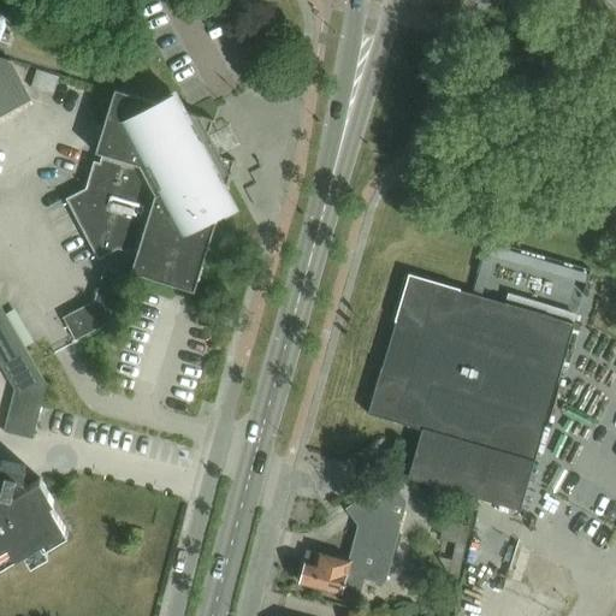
[(10,61),(0,58),(0,116),(30,100),(10,61)]
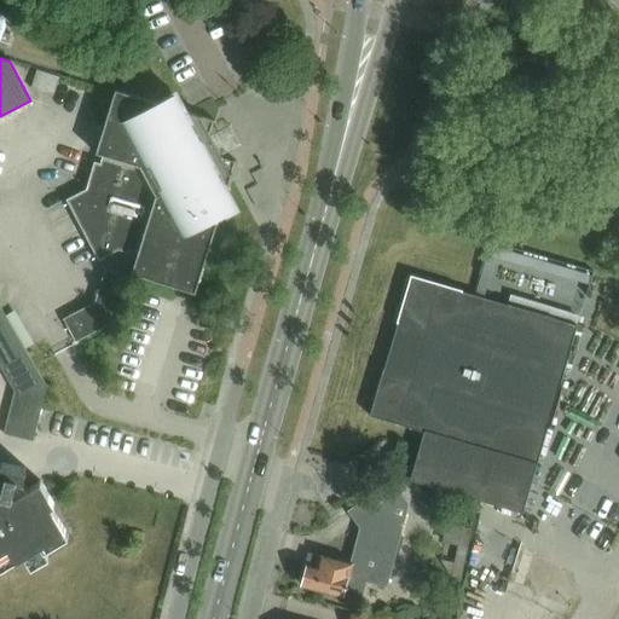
[(36,70),(30,88),(53,96),(59,77),(36,70)]
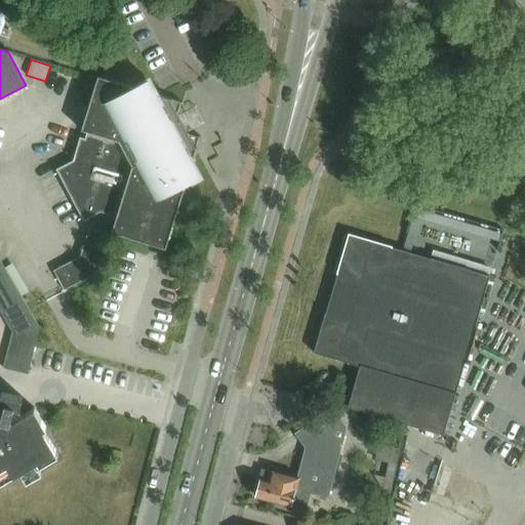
[(166,249),(166,247),(184,189),(204,178),(194,159),(200,137),(189,134),(179,115),(183,103),(161,95),(151,76),(128,87),(98,78),(82,131),(87,132),(85,139),(80,138),(73,162),(56,170),(83,221),(101,212),(110,215),(111,212),(117,214),(112,233),(166,249)]
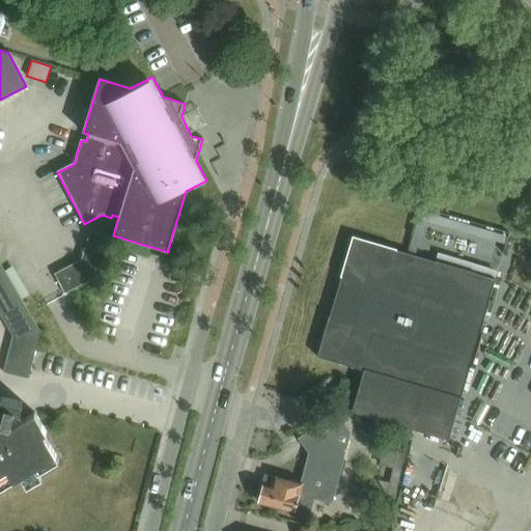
[(101,275),(112,238),(91,230),(82,260),(55,274),(65,294),(101,275)]
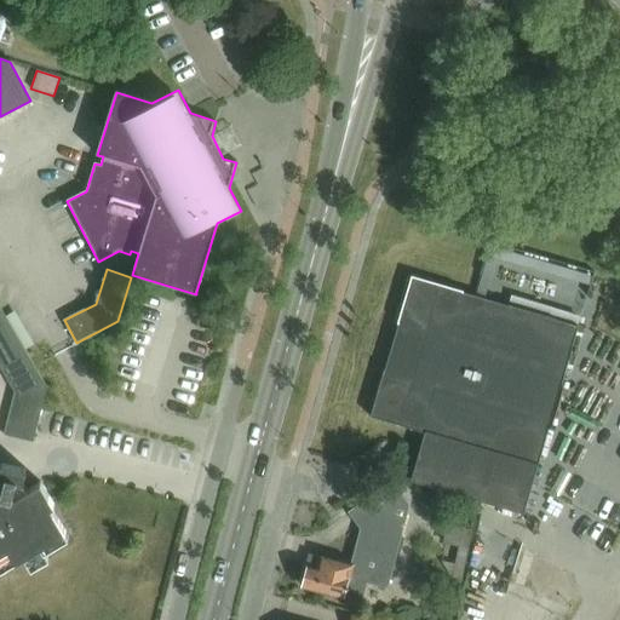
[(524,514),(579,326),(440,285),(412,276),(371,417),(399,425),(426,434),(412,481),(524,514)]
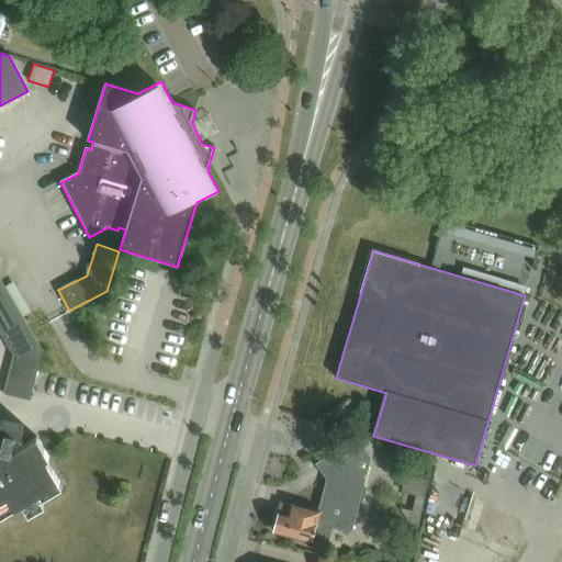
[(6,285),(11,296),(18,307),(23,316),(31,313),(12,282),(6,285)]
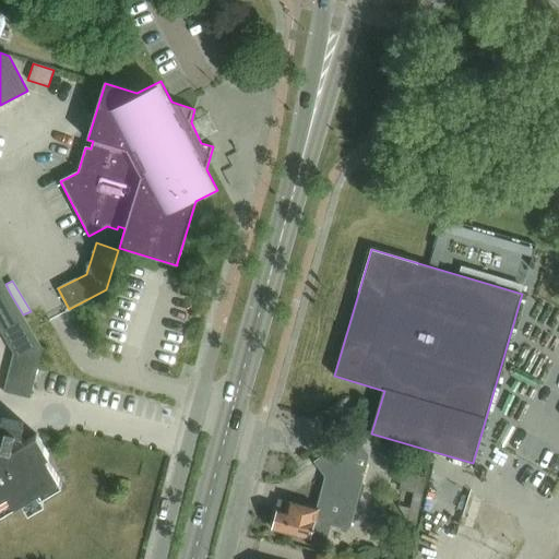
[(0,300),(11,295),(6,284),(4,283),(0,285),(0,300)]
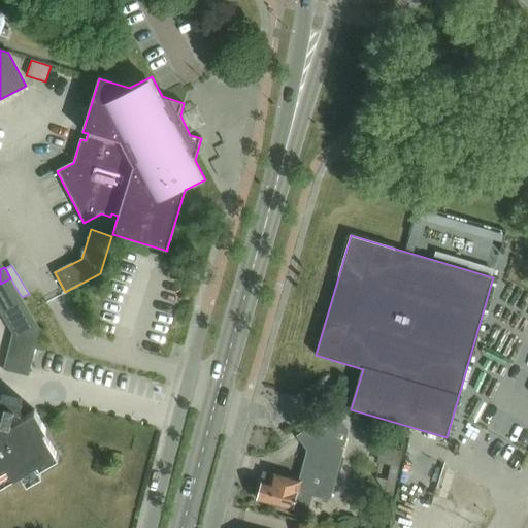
[(10,278),(0,284),(0,298),(17,289),(10,278)]
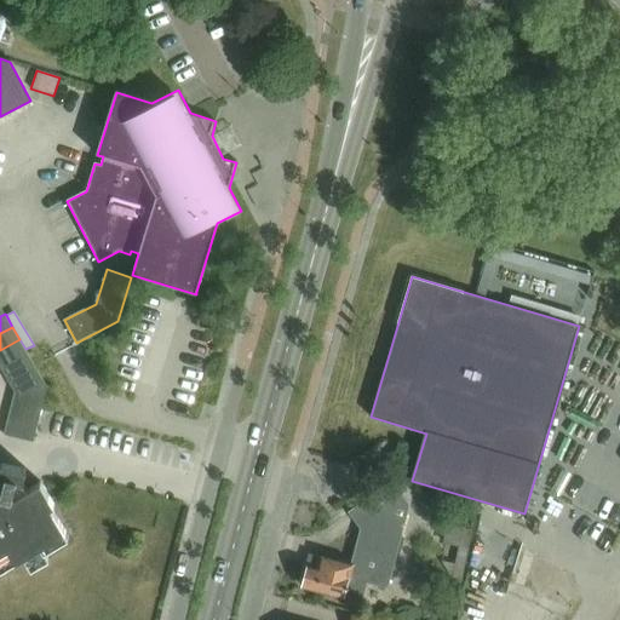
[(27,351),(26,349),(19,339),(0,350),(0,365),(1,367),(27,351)]
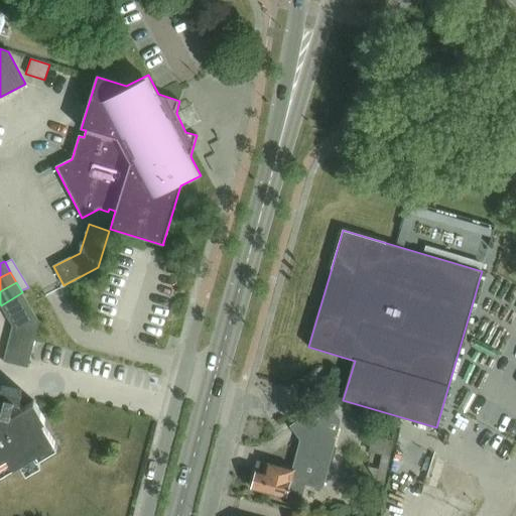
[(22,292),(1,305),(7,315),(28,302),(22,292)]
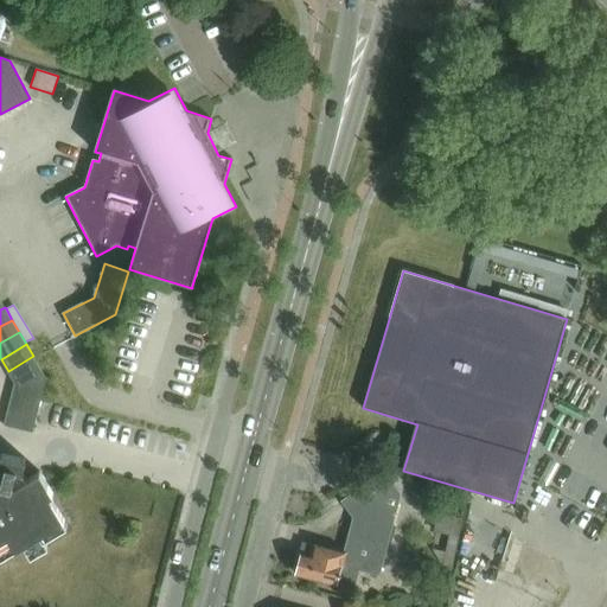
[(33,356),(8,371),(16,383),(46,378),(33,356)]
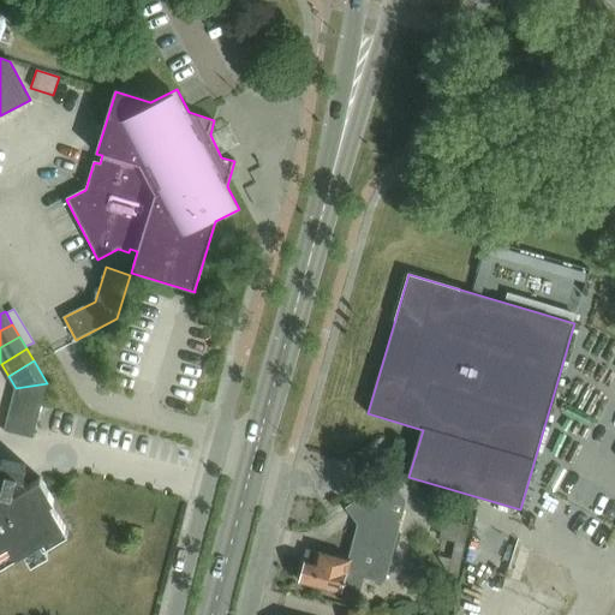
[(47,383),(16,388),(11,402),(40,410),(47,383)]
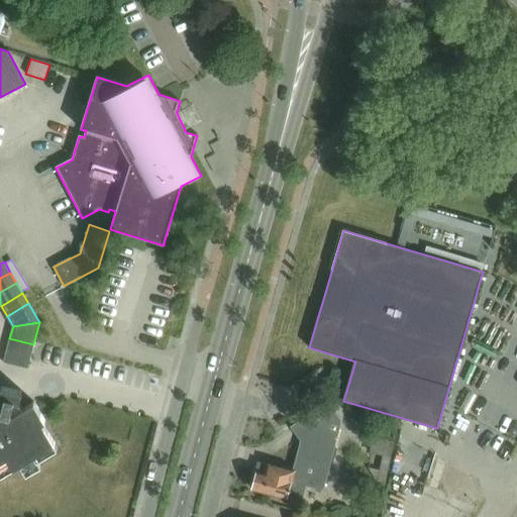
[(33,344),(9,338),(6,350),(30,356),(33,344)]
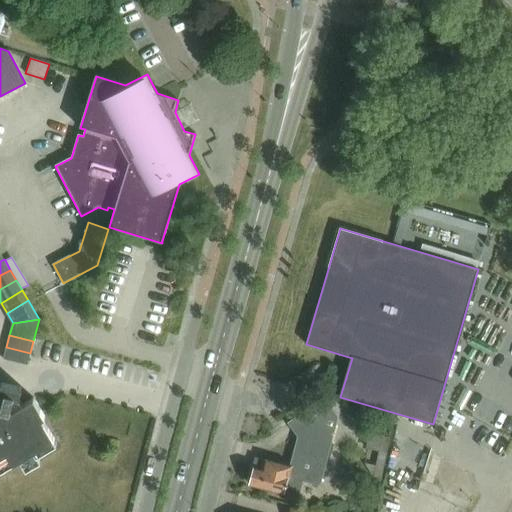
[(30,353),(6,347),(3,359),(27,365),(30,353)]
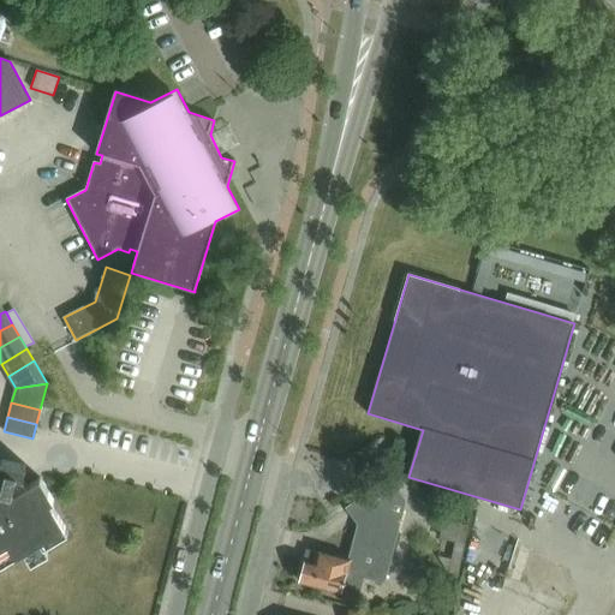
[(0,488),(0,565),(65,527),(51,503),(54,501),(41,478),(16,493),(13,489),(17,477),(23,478),(27,467),(1,460),(0,465),(0,472),(5,473),(1,488),(0,488)]
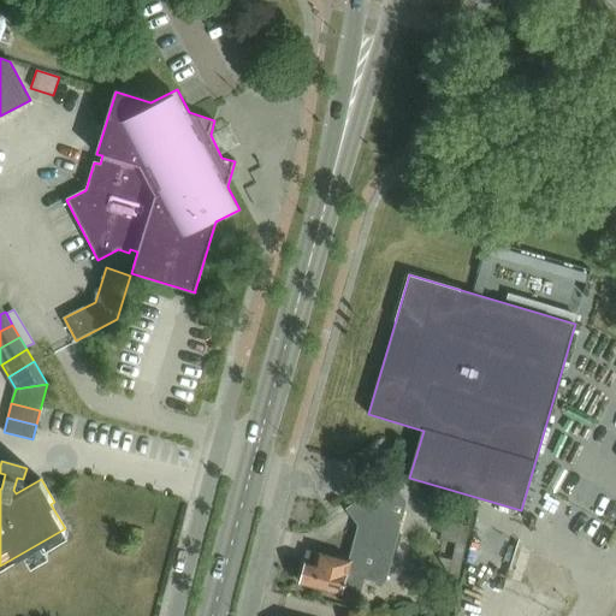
[(301,580),(300,585),(359,600),(363,580),(384,586),(406,503),(388,479),(357,501),(366,511),(354,566),(319,556),(317,564),(306,562),(304,567),(302,569),(300,579),(301,580)]
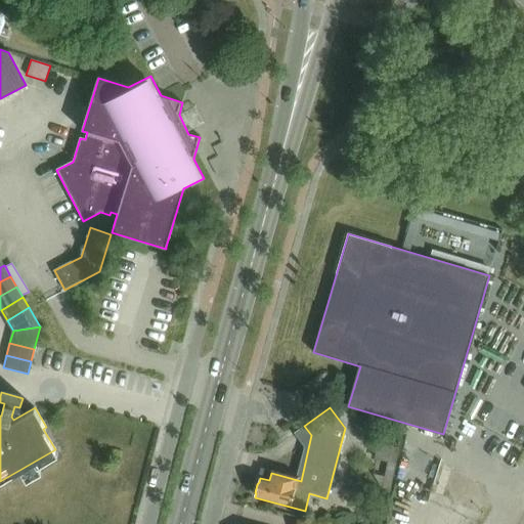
[(381,490),(390,492),(399,450),(375,445),(370,461),(387,464),(384,479),(373,476),(381,490)]
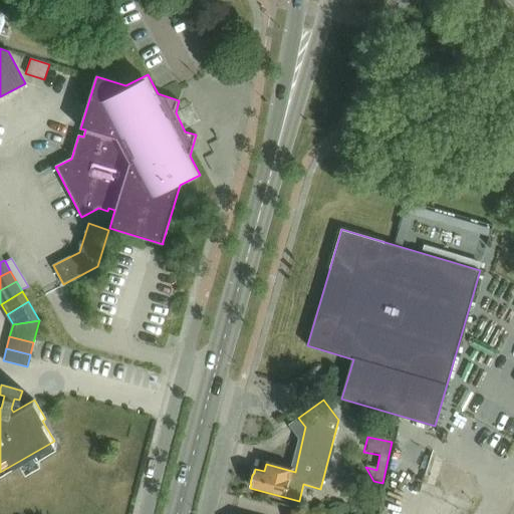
All buildings are outlined.
